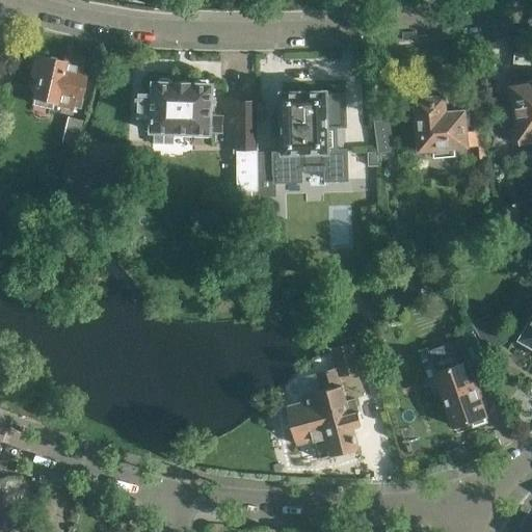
[(31,96),(32,96),(31,104),(52,108),(53,105),(72,109),(74,99),(79,100),(80,97),(79,97),(83,75),(78,73),(80,67),(63,62),(63,61),(58,60),(56,58),(51,57),(49,58),(43,56),(42,57),(34,56),(30,72),(36,74),(31,96)]
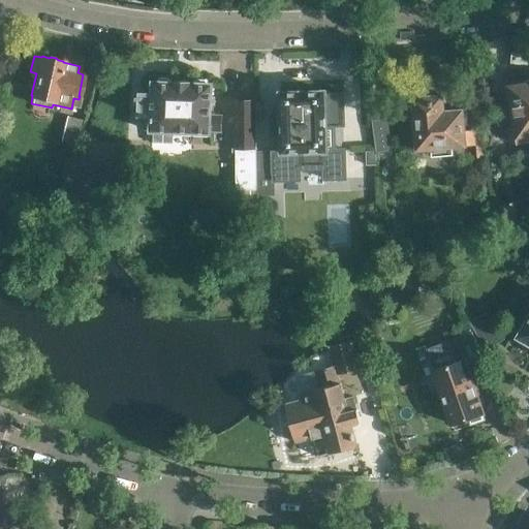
[(152,121),(148,121),(148,131),(153,131),(153,134),(210,134),(210,130),(220,130),(220,114),(211,114),(212,83),(208,83),(206,79),(196,79),(193,81),(193,83),(170,82),(168,78),(160,76),(158,80),(157,81),(154,81),(153,93),(141,93),(136,97),(136,109),(141,115),(153,115),(152,121)]
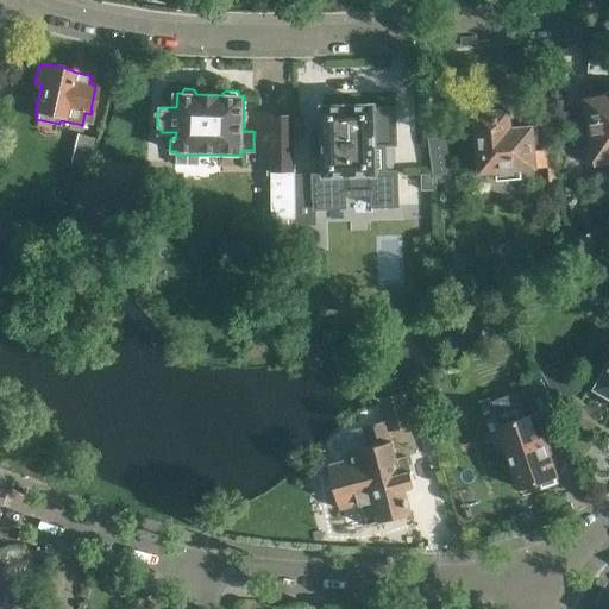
[(608,94),(586,99),(590,121),(583,123),(589,164),(608,159),(608,94)]
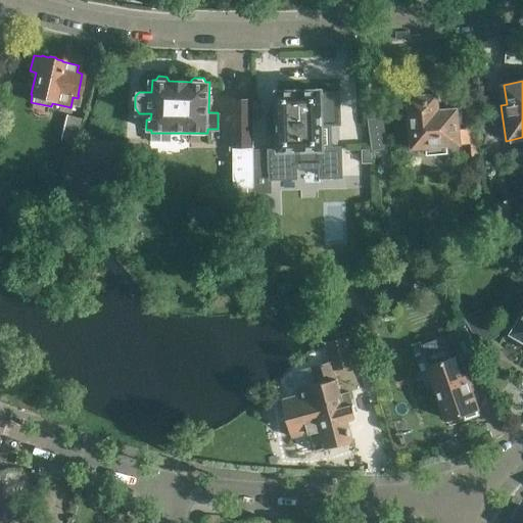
[(332,145),(331,140),(331,124),(340,123),(339,91),(322,92),(322,89),(278,90),(279,112),(269,112),(270,136),(279,135),(280,149),(254,149),(255,187),(255,192),(272,192),(272,179),(295,179),(295,169),(295,167),(321,167),(322,176),(342,176),(341,145),(332,145)]
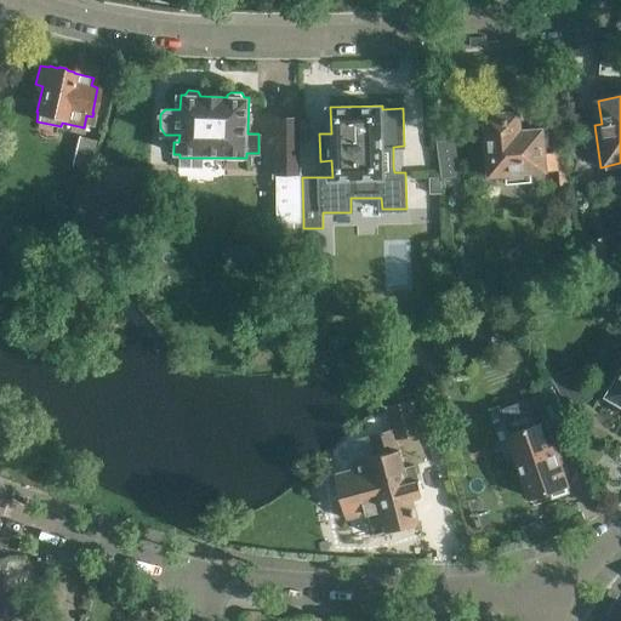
[(490,175),(506,174),(506,184),(534,182),(533,171),(547,170),(548,171),(559,170),(560,186),(568,184),(560,152),(546,152),(543,127),(522,130),(519,110),(505,112),(501,109),(491,110),(489,113),(484,114),(490,175)]
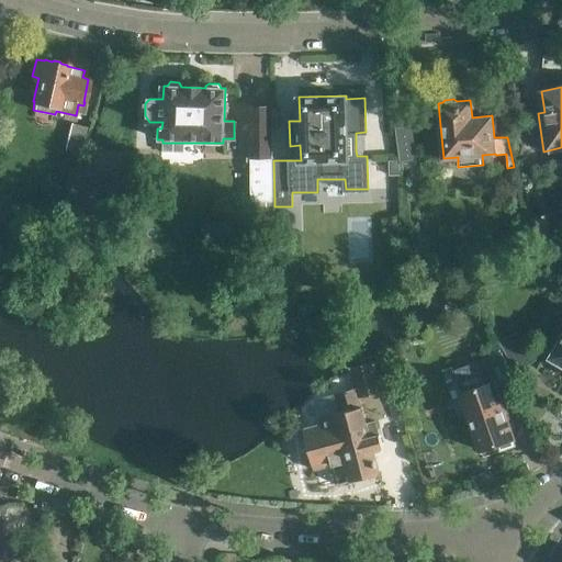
[(272,104),(248,104),(249,157),(250,157),(250,201),(251,201),(272,201),(272,157),(272,104)]
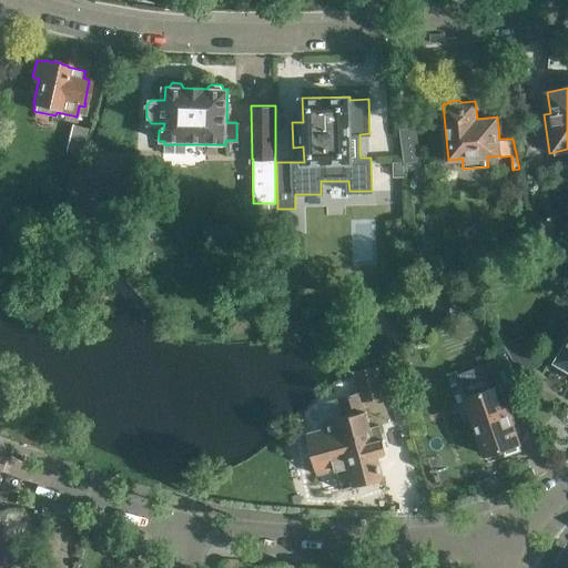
[(87,128),(71,124),(66,152),(80,155),(87,128)]
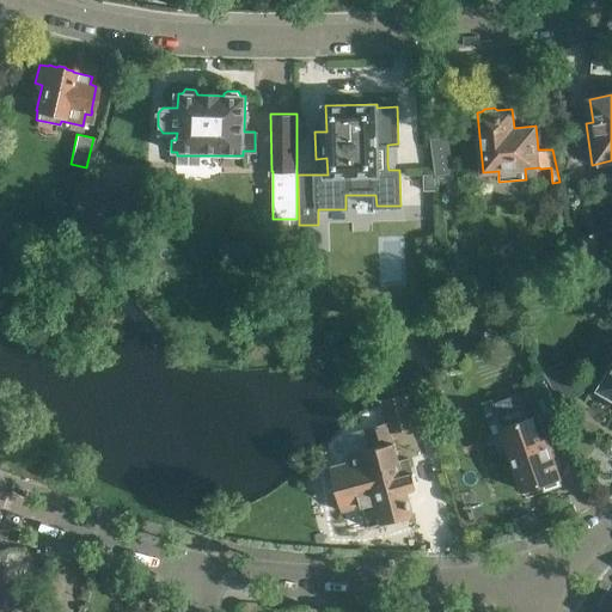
[(448,136),(430,139),(436,176),(453,173),(448,136)]
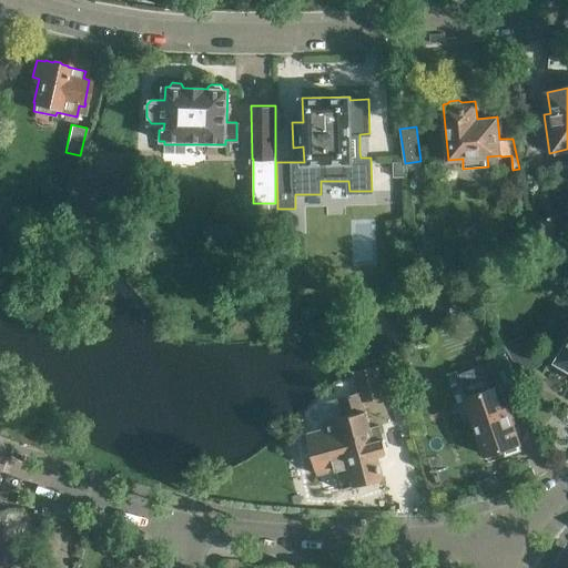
[(404,163),(393,163),(393,178),(404,178),(404,163)]
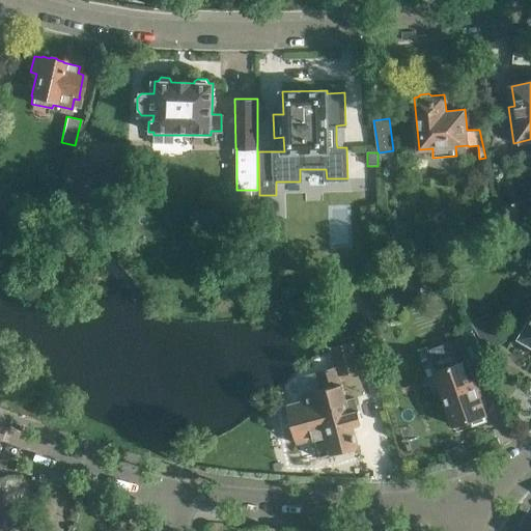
[(105,205),(106,176),(83,175),(81,203),(105,205)]
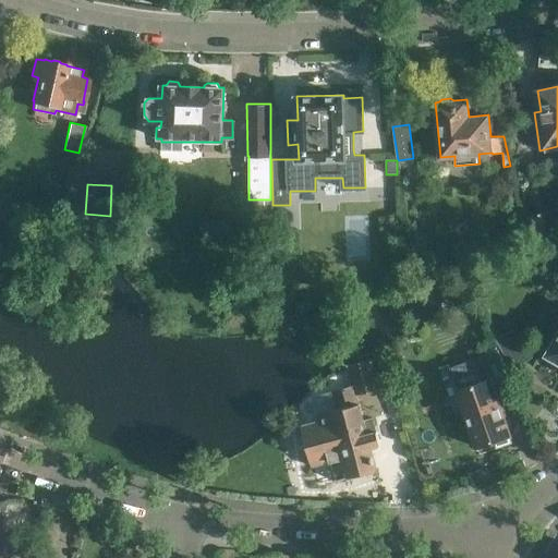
[(557,230),(552,209),(526,217),(534,243),(557,237),(557,230)]
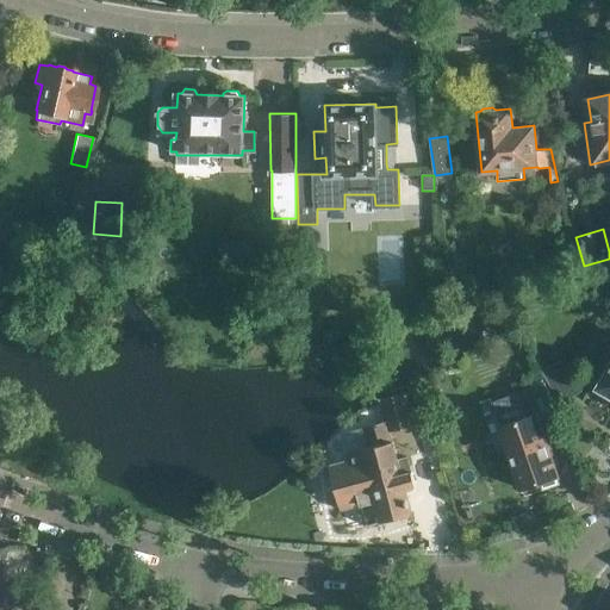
[(564,358),(542,371),(561,403),(583,390),(564,358)]
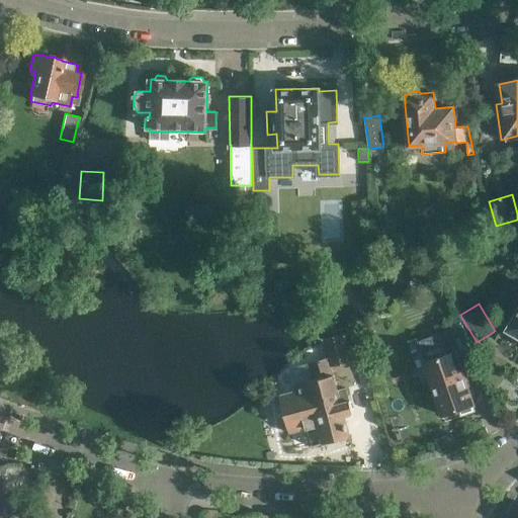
[(517,312),(508,329),(517,334),(517,312)]
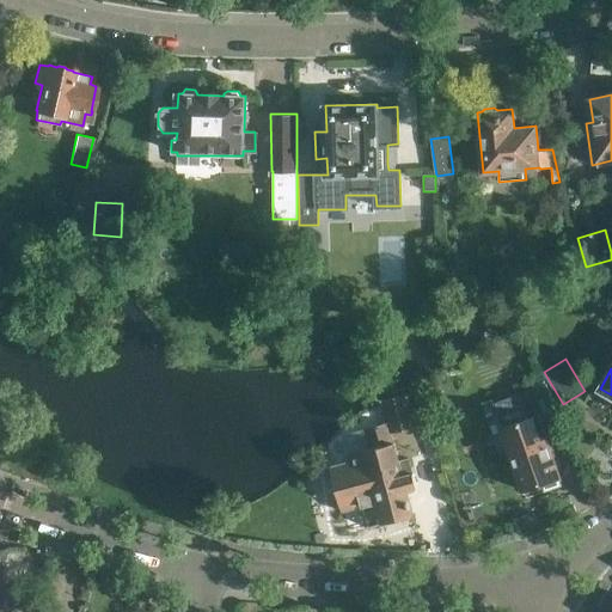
[(533,410),(554,403),(545,380),(526,387),(533,410)]
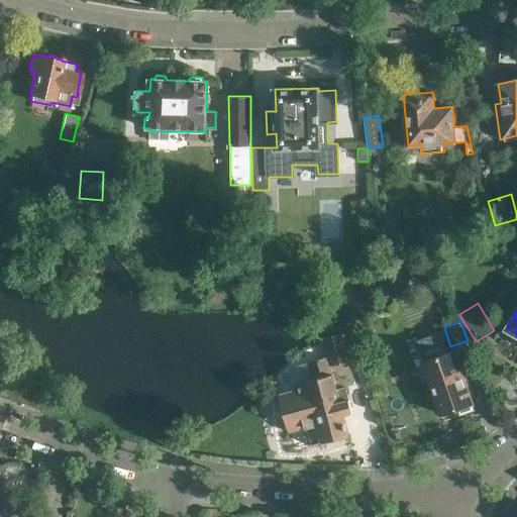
[(297,389),(280,394),(290,431),(307,426),(311,444),(349,434),(343,413),(352,411),(345,387),(337,389),(333,374),(332,374),(330,366),(341,363),(345,379),(356,376),(352,358),(345,332),(323,338),(327,356),(328,356),(310,360),(313,379),(295,384),(297,389)]
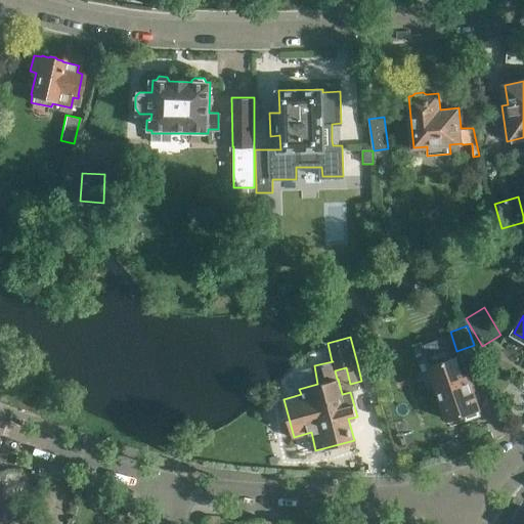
[(460,355),(430,365),(448,419),(463,415),(465,420),(479,415),(477,409),(479,408),(460,355)]
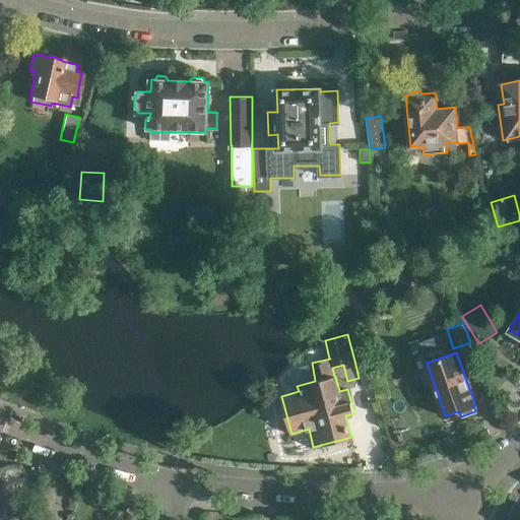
[(457,444),(453,435),(440,440),(443,449),(457,444)]
